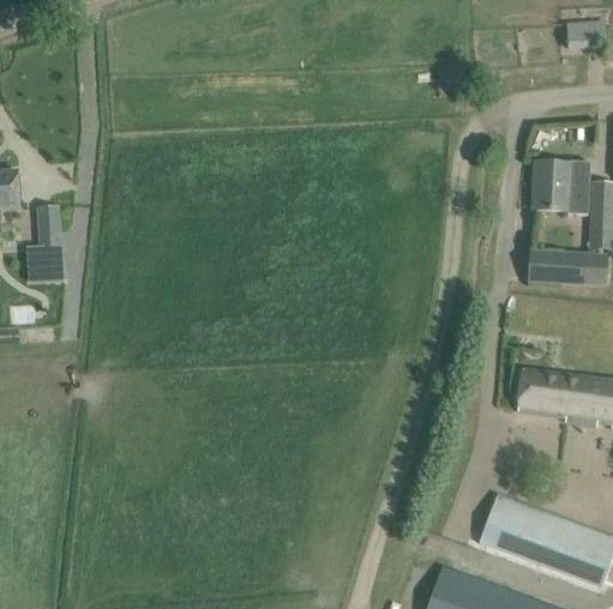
[(604,20),(565,23),(568,47),(606,44),(604,20)]
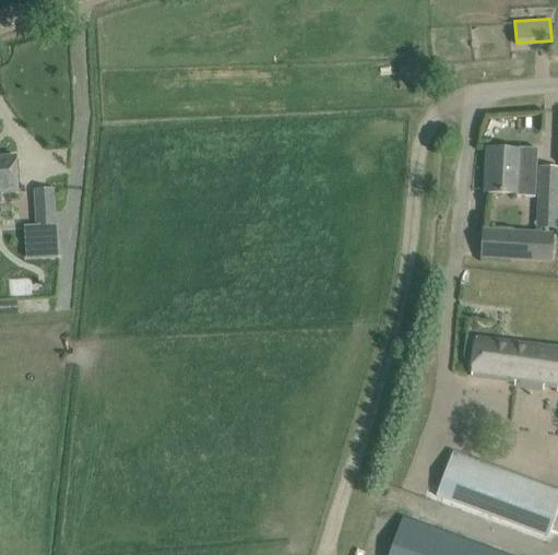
[(487,145),(485,189),(495,190),(515,190),(515,192),(534,192),(534,191),(535,146),(518,145),(518,148),(487,145)]
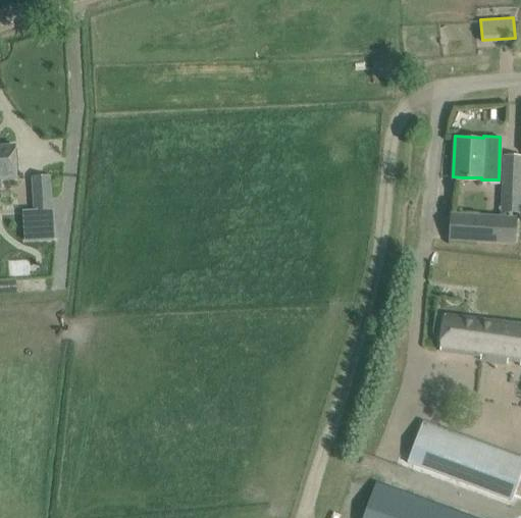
[(0,186),(0,177),(4,176),(16,176),(15,164),(14,144),(0,144),(0,186)]
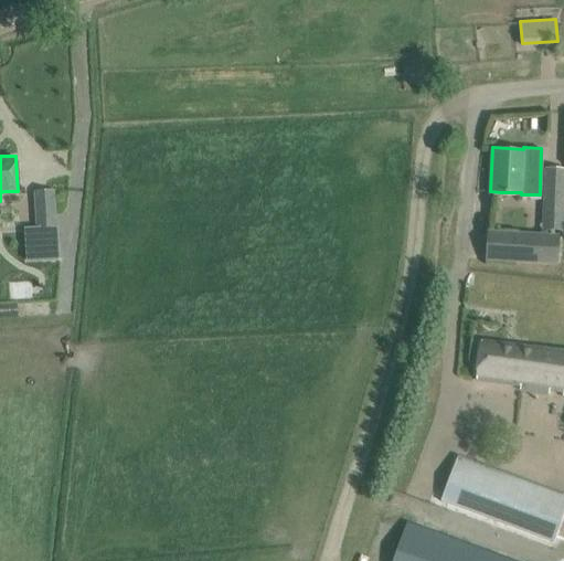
[(563,197),(563,166),(544,166),(542,205),(563,207),(563,197)]
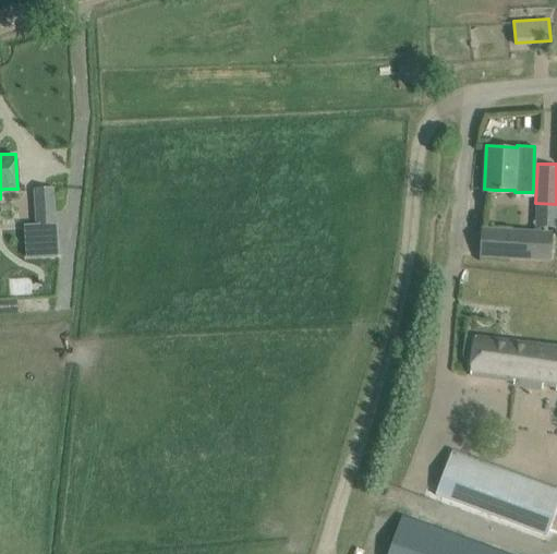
[(55,221),(56,221),(53,185),(34,187),(35,224),(36,224),(38,251),(57,250),(55,221)]
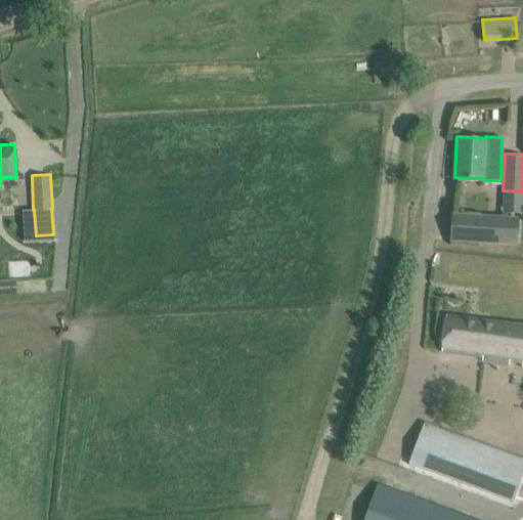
[(451,212),(449,240),(517,244),(519,216),(451,212)]
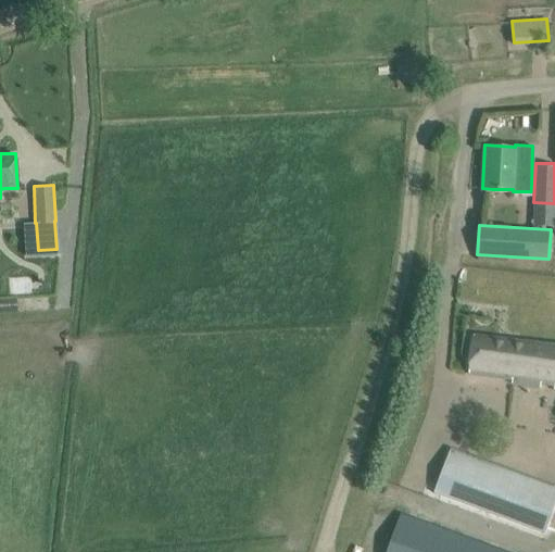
[(467,372),(478,373),(511,377),(511,380),(532,385),(539,386),(539,381),(554,384),(553,388),(554,388),(554,345),(494,336),(472,333),(467,372)]
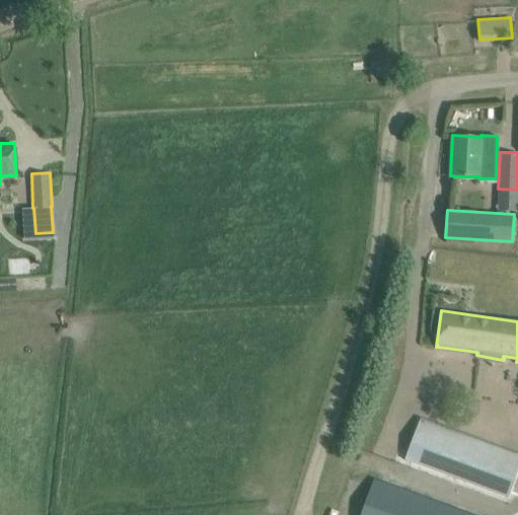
[(517,468),(517,454),(461,433),(420,417),(403,457),(423,464),(508,497),(517,468)]
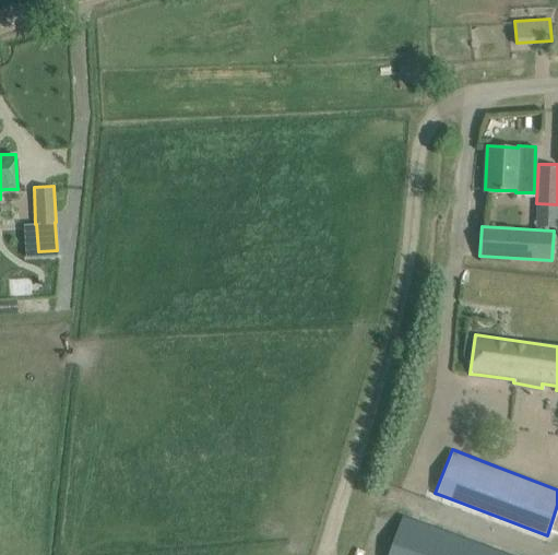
[(517,554),(403,514),(388,554),(517,554)]
